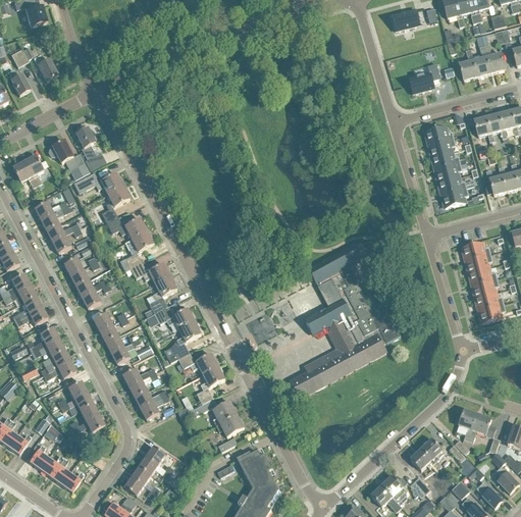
[(36,7),(33,0),(16,0),(16,1),(12,2),(15,9),(22,7),(29,27),(46,21),(41,6),(36,7)]
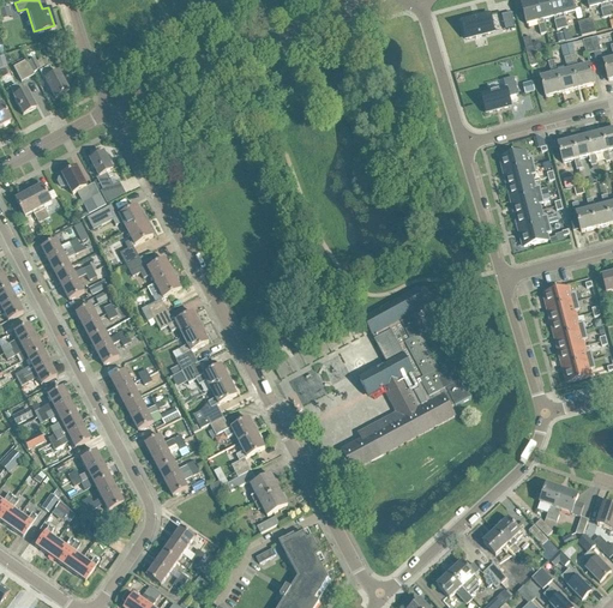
[(545,30),(542,17),(538,0),(524,0),(521,1),(526,22),(538,18),(539,22),(538,23),(540,31),(545,30)]
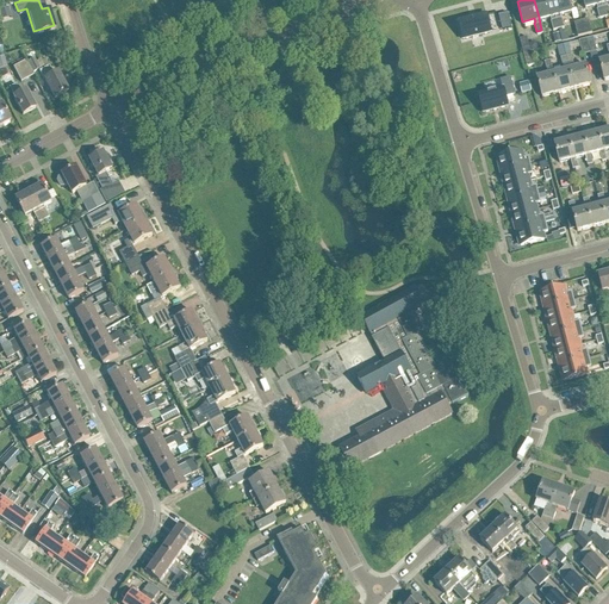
[(552,26),(558,25),(551,0),(534,0),(539,17),(551,13),(552,18),(550,18),(552,26)]
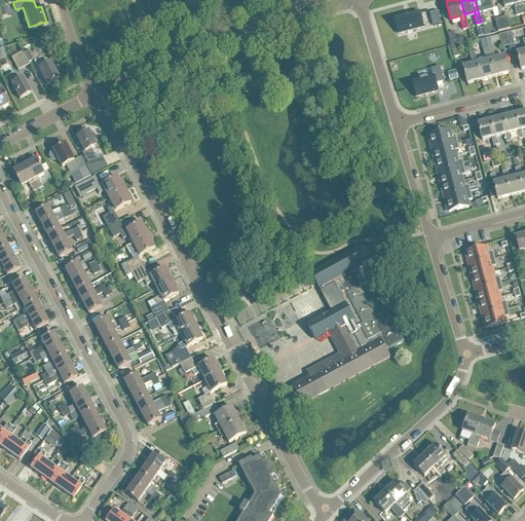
[(475,0),(481,22),(485,21),(483,13),(482,13),(481,10),(491,7),(489,0),(475,0)]
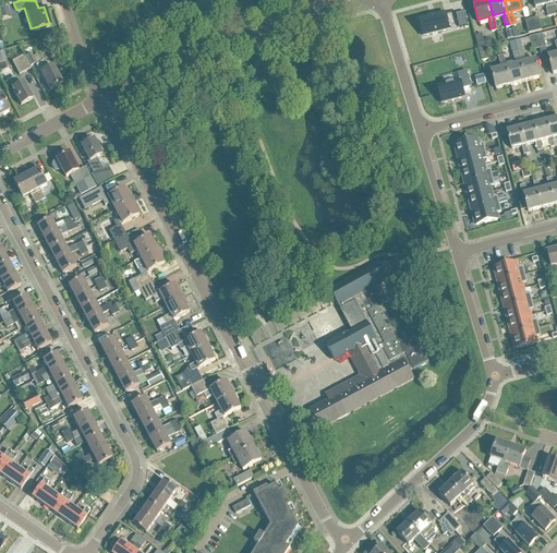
[(547,13),(552,12),(548,0),(533,0),(534,4),(545,1),(546,5),(545,5),(547,13)]
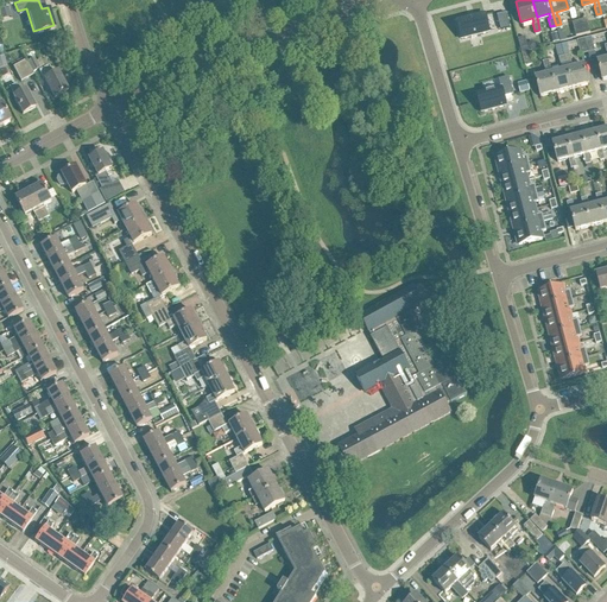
[(499,25),(509,23),(505,8),(495,11),(499,25)]
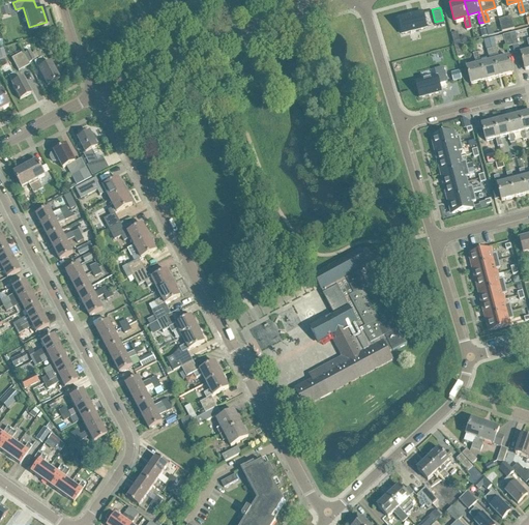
[(420,8),(395,15),(399,30),(424,24),(420,8)]
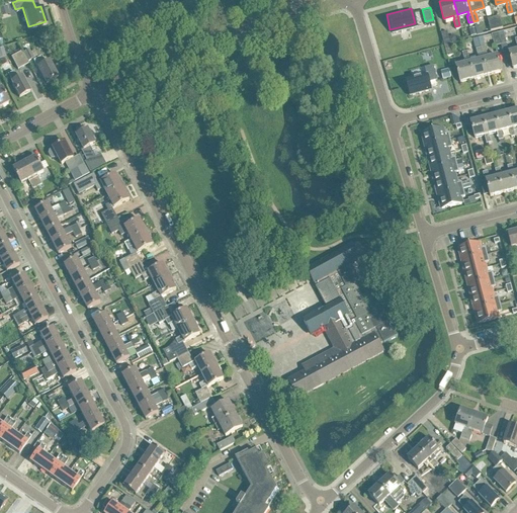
[(493,14),(496,26),(502,24),(499,12),(493,14)]
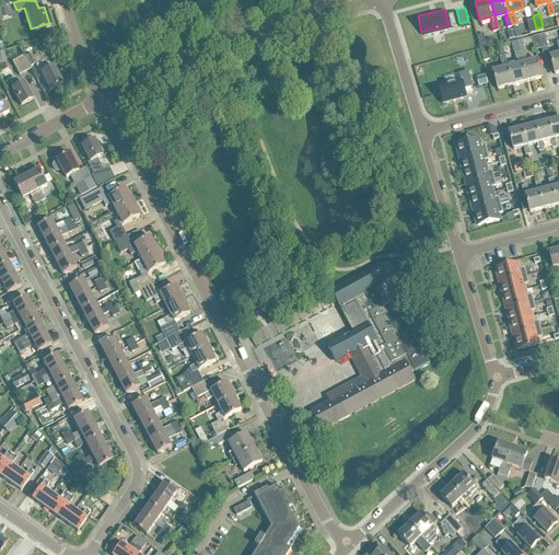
[(530,30),(536,29),(533,15),(526,16),(530,30)]
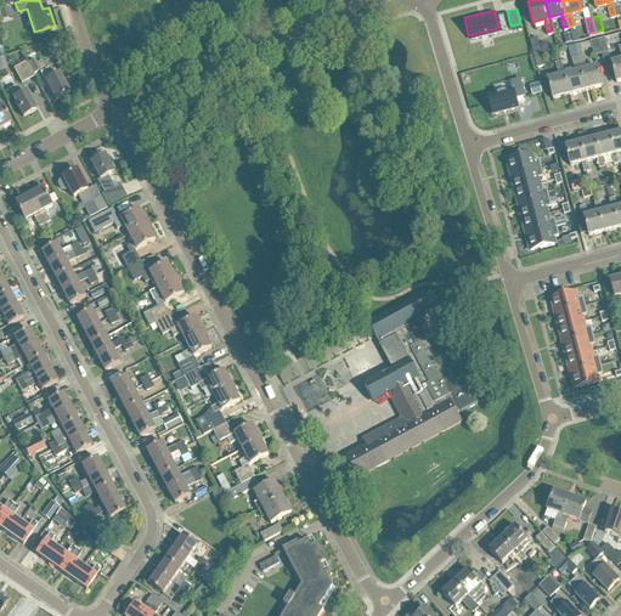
[(532,50),(541,47),(536,33),(529,35),(532,50)]
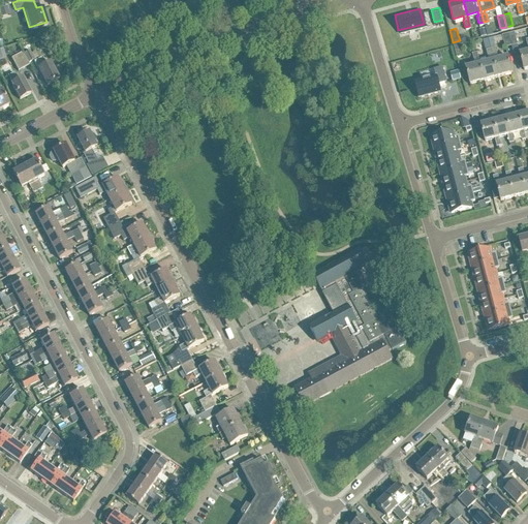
[(507,30),(510,42),(517,40),(514,29),(507,30)]
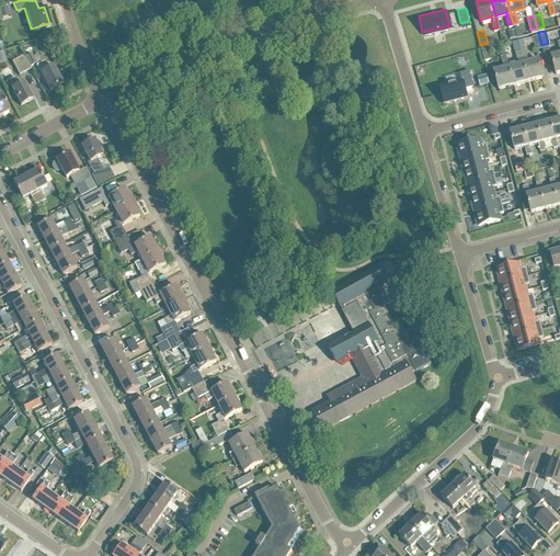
[(535,46),(541,45),(538,32),(532,34),(535,46)]
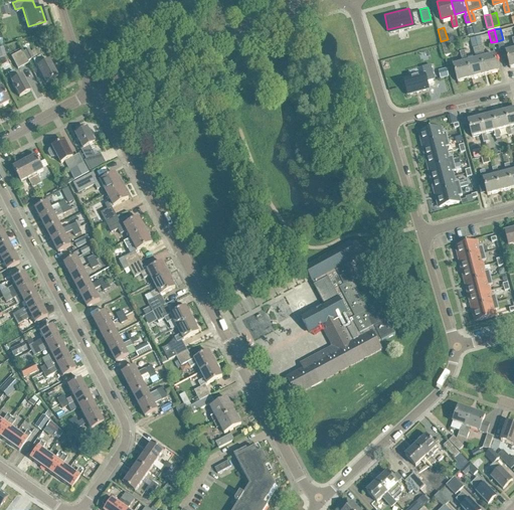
[(477,44),(484,71),(497,68),(493,51),(485,53),(482,43),(481,43),(479,33),(474,34),(477,44)]
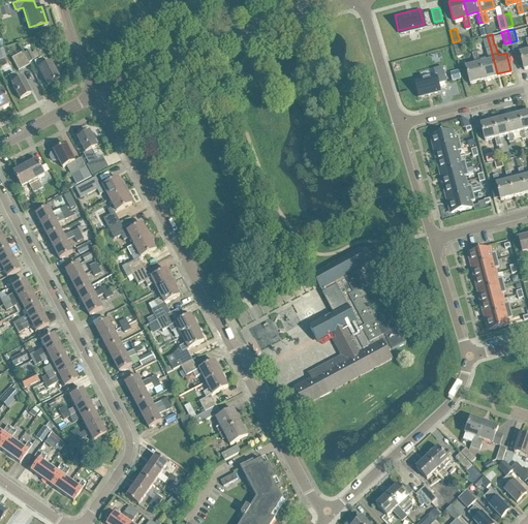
[(523,67),(527,65),(527,35),(525,36),(527,48),(518,50),(523,67)]
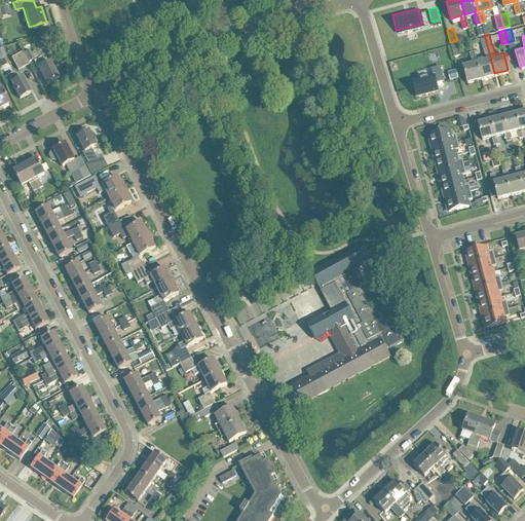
[(457,40),(450,42),(453,53),(460,52),(457,40)]
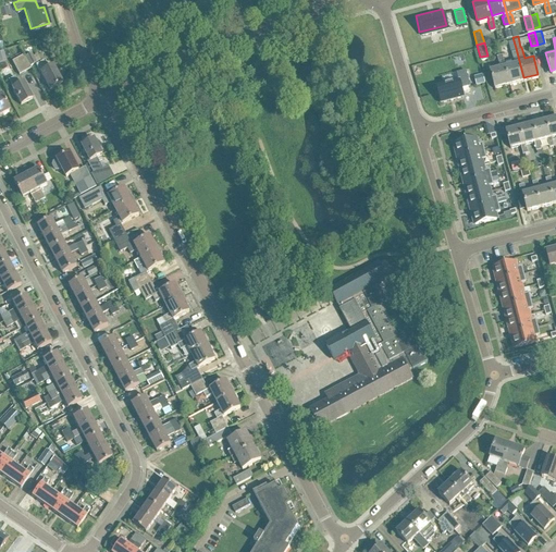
[(508,82),(523,77),(516,48),(510,49),(515,61),(505,63),(504,63),(508,82)]
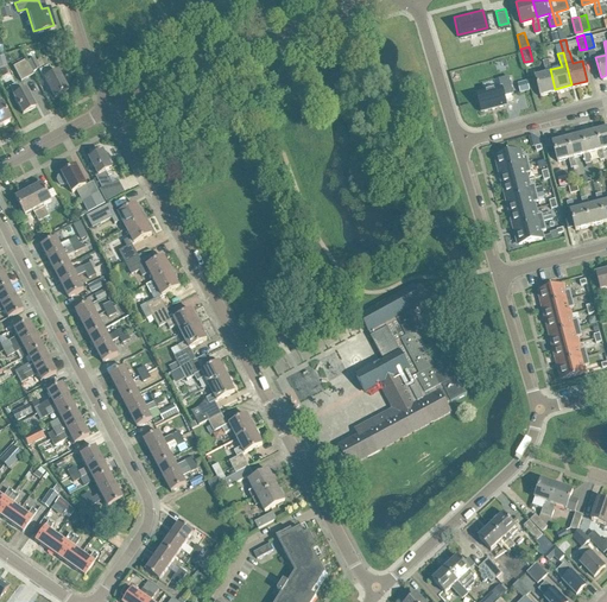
[(31,69),(38,64),(32,54),(25,57),(31,69)]
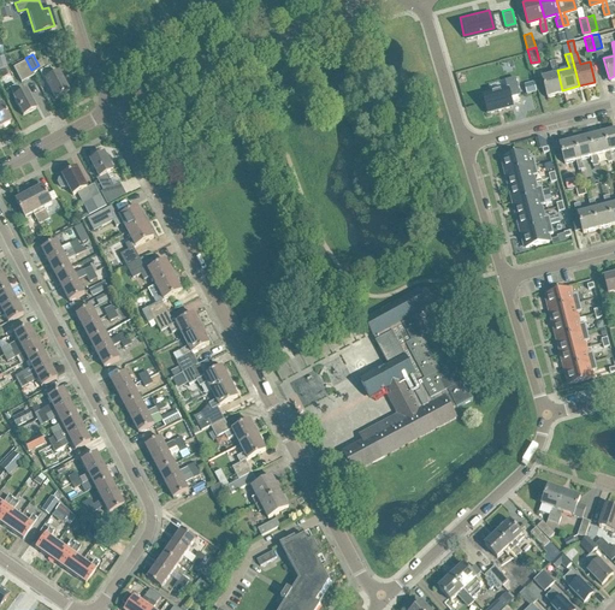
[(19,78),(33,71),(24,57),(12,64),(19,78)]
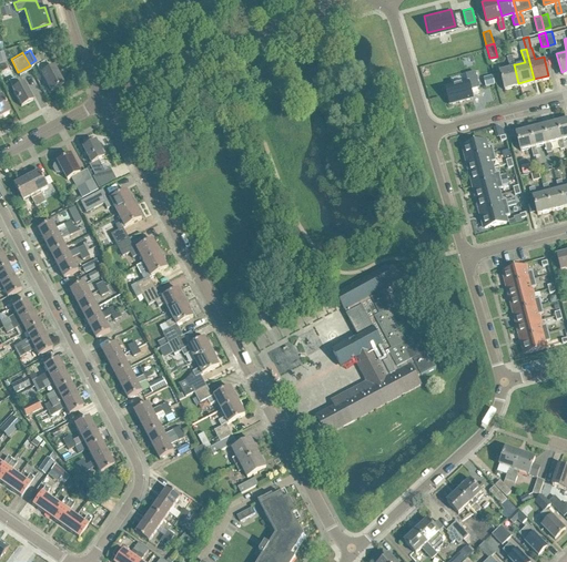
[(514,64),(515,64),(512,52),(506,54),(509,65),(498,69),(504,87),(518,83),(514,64)]
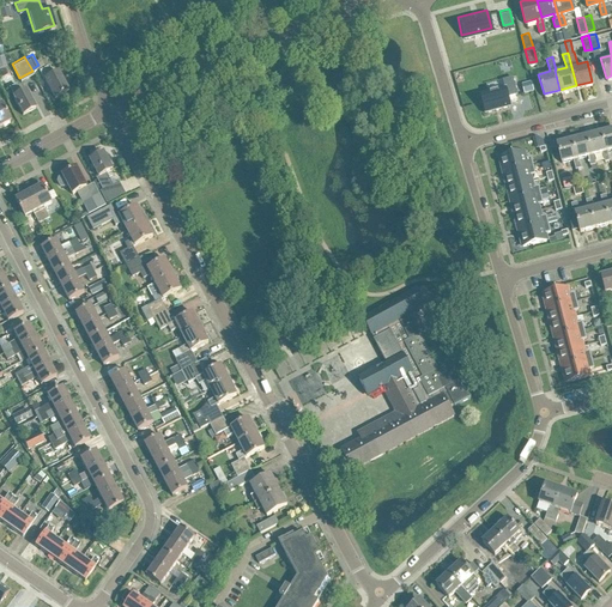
[(49,71),(46,64),(37,68),(42,76),(53,95),(66,87),(56,67),(49,71)]
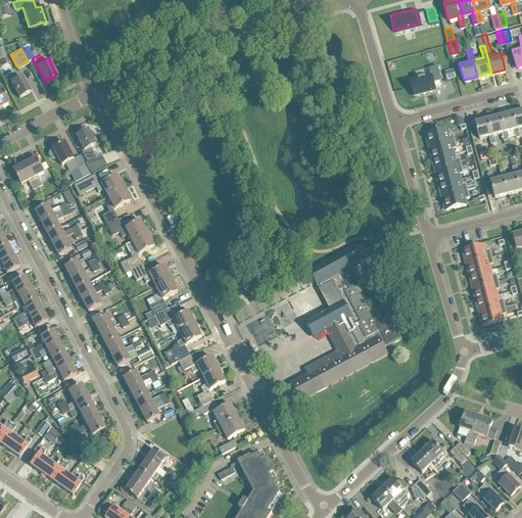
[(429,72),(409,78),(413,94),(422,91),(426,90),(434,88),(432,80),(440,78),(436,63),(428,65),(429,72)]
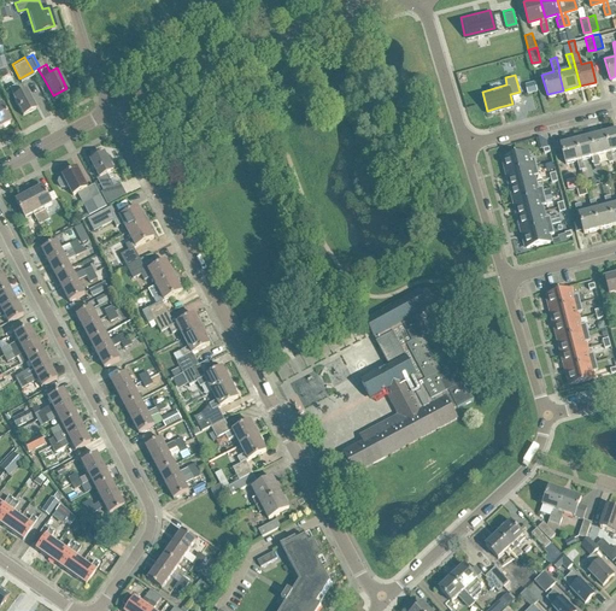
[(526,90),(537,88),(534,78),(523,81),(526,90)]
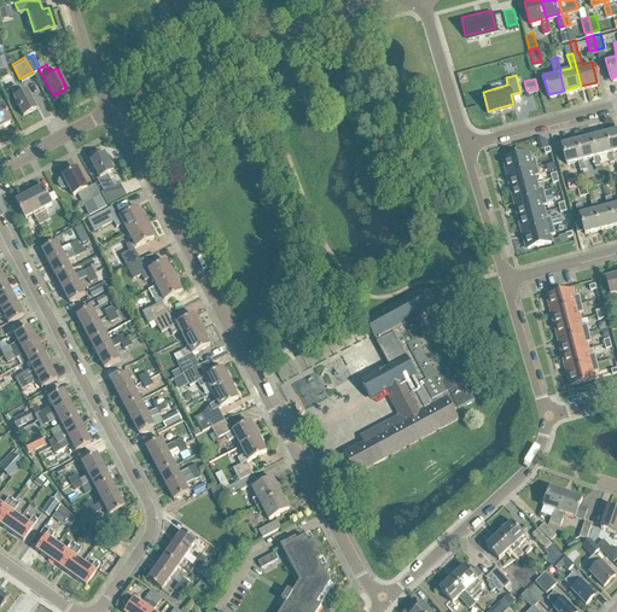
[(21,112),(34,105),(24,87),(19,89),(15,82),(7,86),(12,93),(11,94),(21,112)]
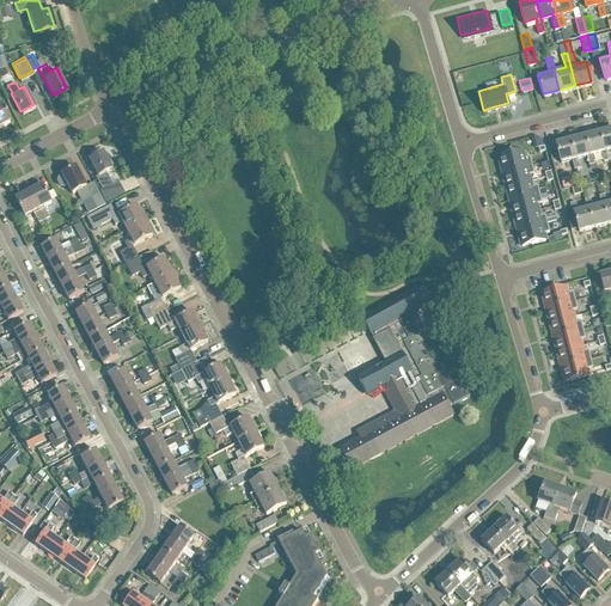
[(604,148),(606,147),(610,146),(610,124),(598,129),(604,148)]
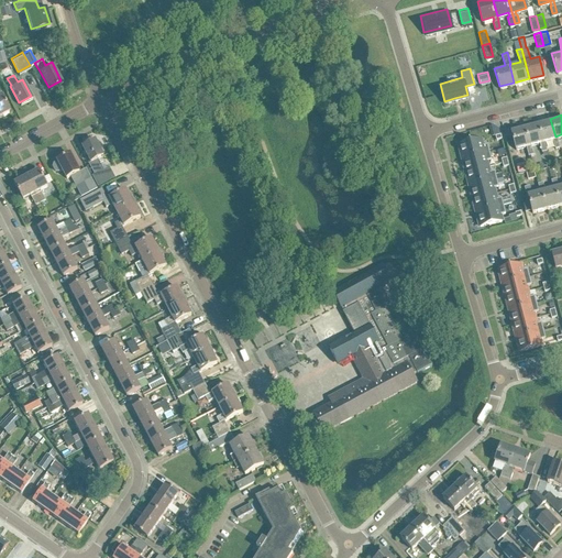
[(560,144),(558,135),(555,137),(550,119),(538,122),(542,140),(544,140),(552,138),(554,146),(560,144)]
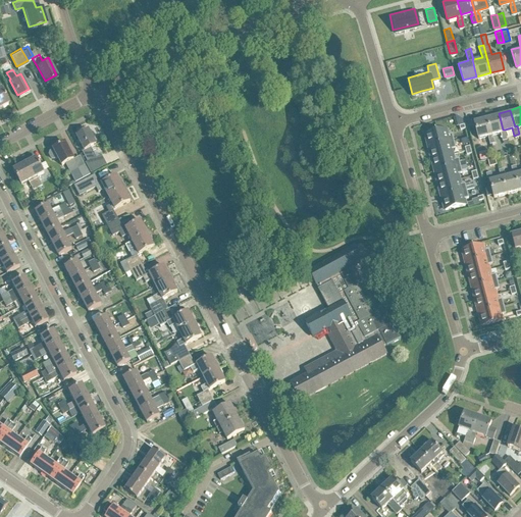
[(507,138),(505,130),(503,130),(499,113),(485,116),(490,133),(491,133),(500,131),(502,139),(507,138)]
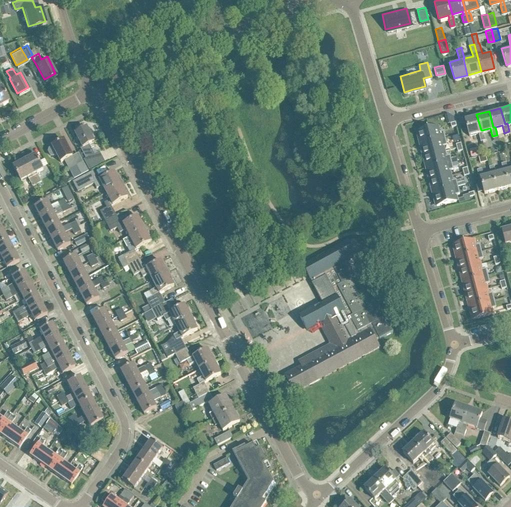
[(484,138),(482,130),(481,130),(476,114),(464,117),(468,133),(478,131),(480,139),(484,138)]
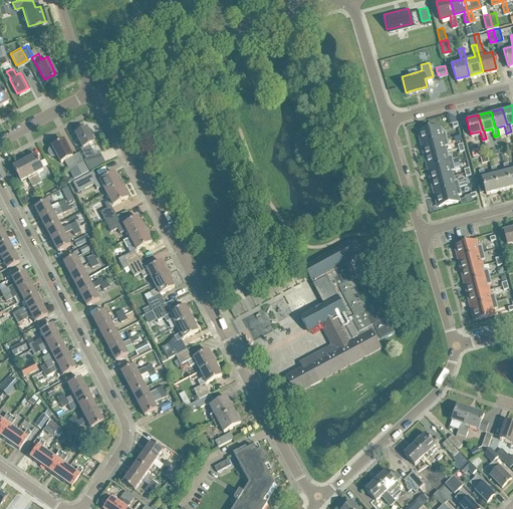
[(419,130),(421,139),(423,139),(424,142),(446,136),(444,130),(440,131),(438,124),(419,130)]
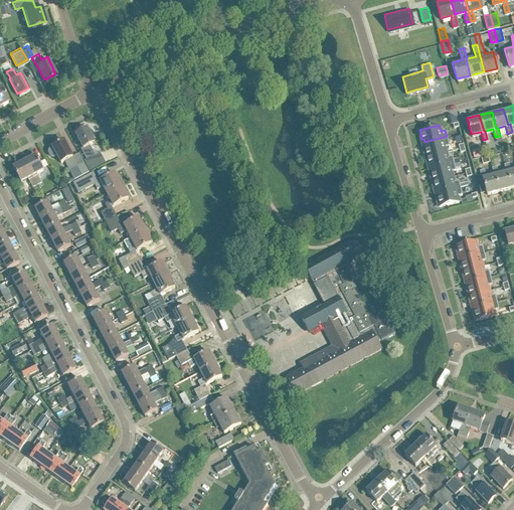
[(94,152),(89,143),(94,140),(87,126),(74,132),(81,146),(80,147),(86,156),(90,154),(94,152)]
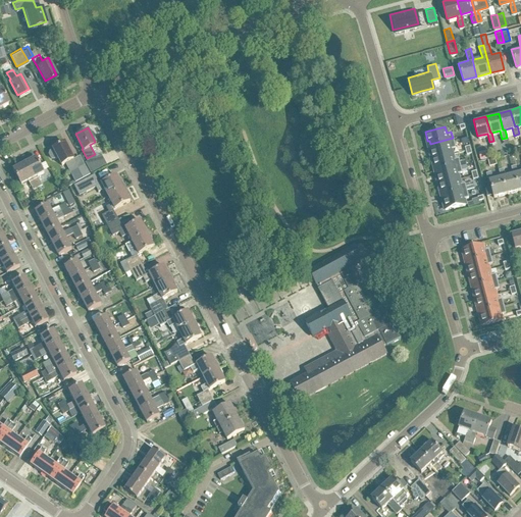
[(429,148),(431,157),(452,152),(450,147),(455,145),(453,138),(430,144),(431,148),(429,148)]
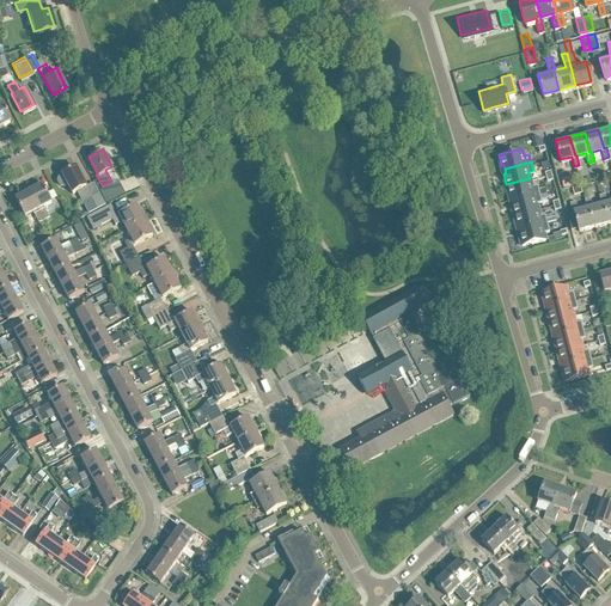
[(91,194),(75,164),(61,171),(62,172),(57,175),(56,178),(59,182),(62,183),(67,181),(72,190),(77,188),(86,208),(78,212),(79,215),(87,210),(87,209),(105,201),(99,189),(91,194)]
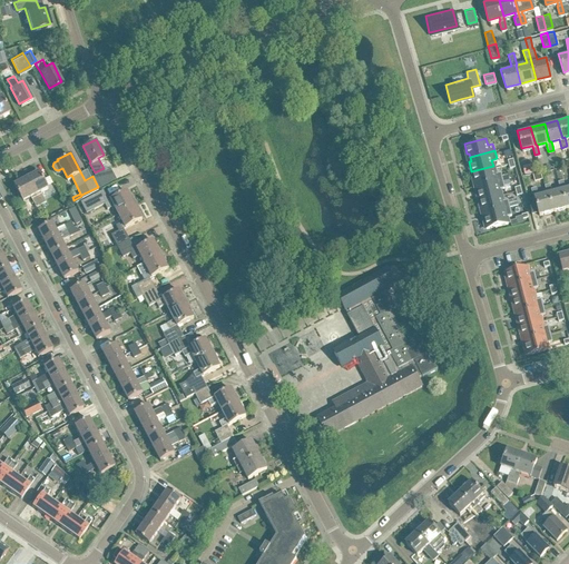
[(99,170),(95,172),(92,175),(94,177),(98,185),(111,178),(116,176),(110,165),(104,168),(99,170)]
